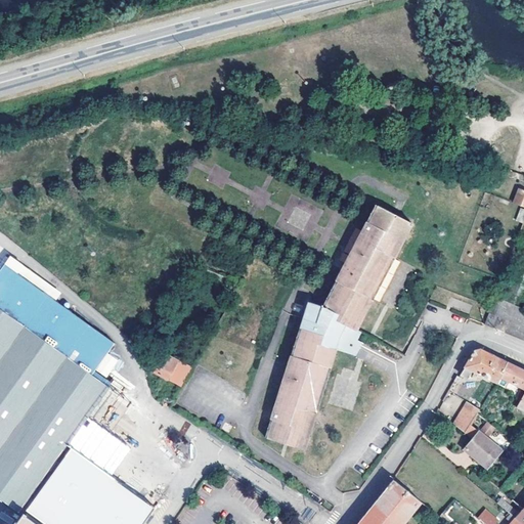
[(376,205),(366,222),(369,224),(380,207),(376,205)]
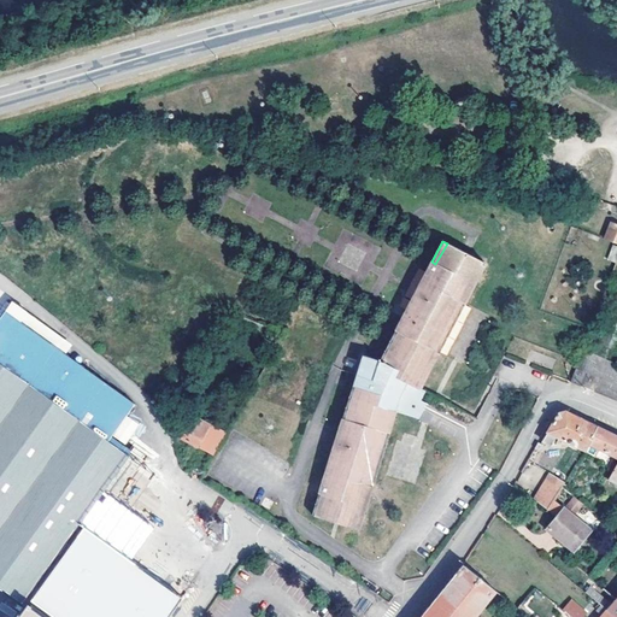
[(342,421),(319,495),(322,497),(316,518),(357,530),(370,488),(368,488),(385,433),(387,434),(394,412),(417,418),(424,404),(416,397),(439,353),(435,351),(462,301),(465,304),(486,264),(447,244),(435,264),(432,262),(394,331),(398,334),(382,363),(378,362),(363,357),(353,388),(356,389),(345,422),(342,421)]
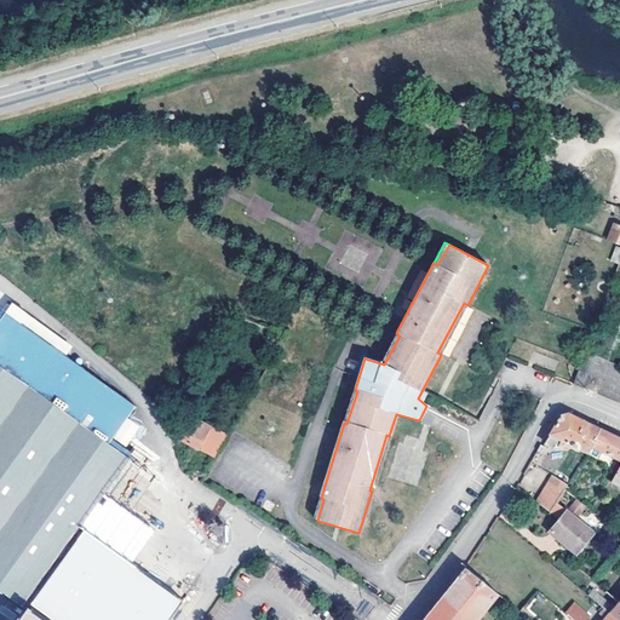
[(437,352),(441,355),(442,355),(469,305),(468,305),(464,303),(437,352)]
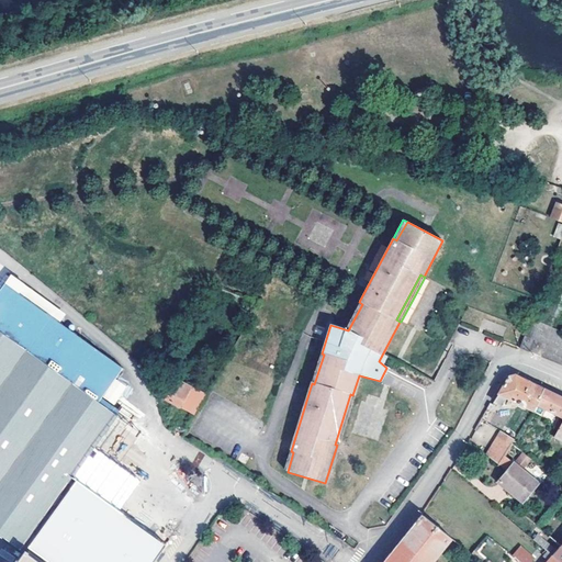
[(250,304),(251,299),(220,285),(218,289),(221,290),(221,292),(250,304)]
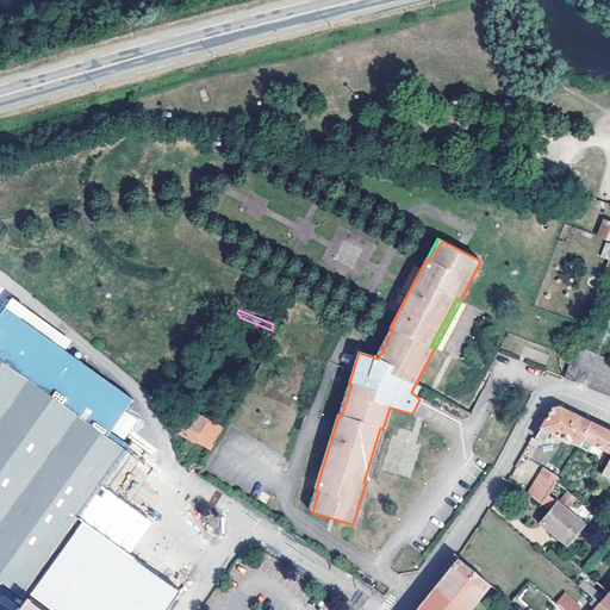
[(2,360),(107,436),(132,400),(29,324),(2,360)]
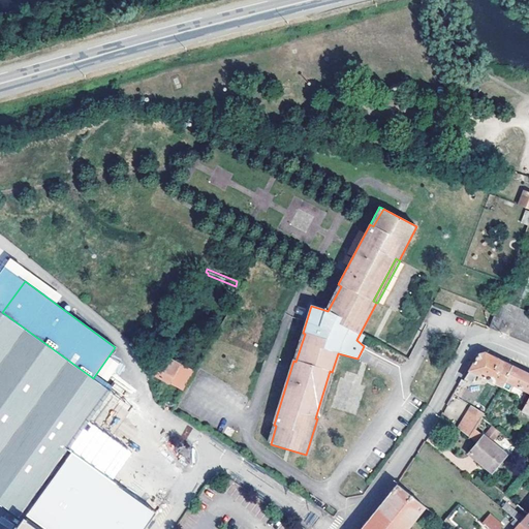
[(338,284),(324,310),(328,311),(341,286),(338,284)]
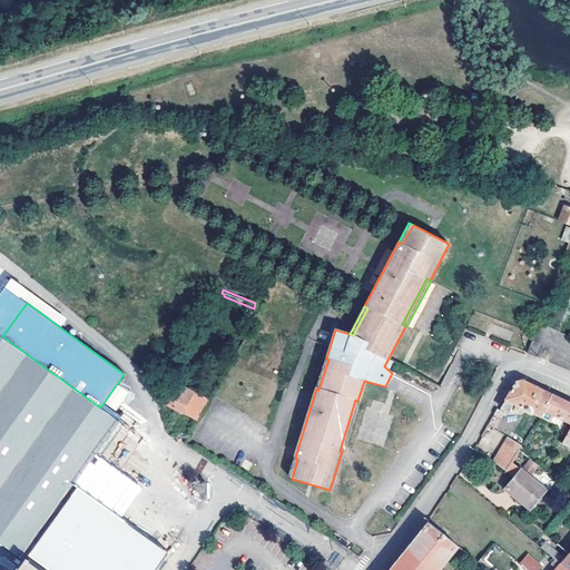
[(537,332),(529,354),(569,370),(569,336),(539,324),(537,332)]
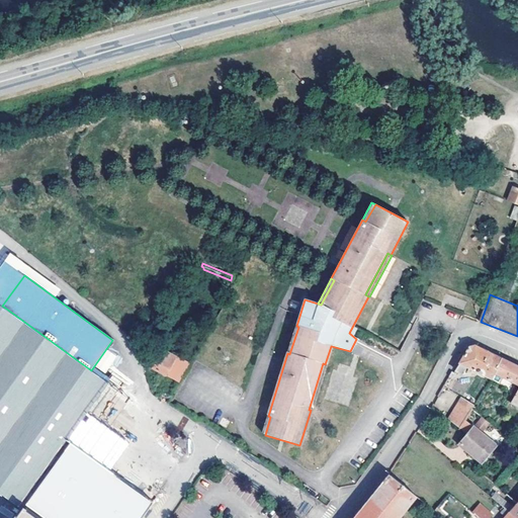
[(0,494),(20,508),(65,445),(64,444),(108,382),(102,378),(93,372),(91,370),(2,306),(0,304),(0,494)]
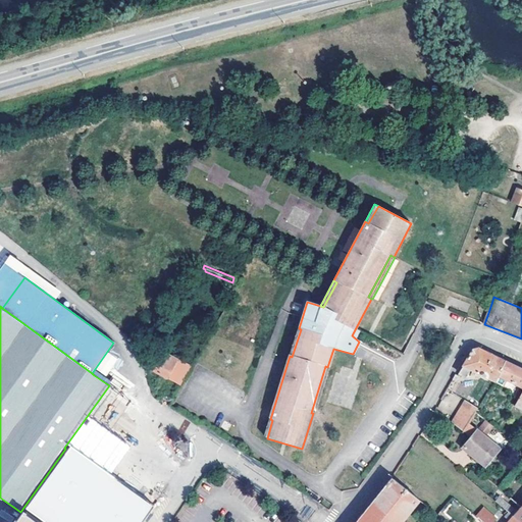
[(289,356),(290,356),(292,357),(301,329),(299,328),(298,328),(289,356)]
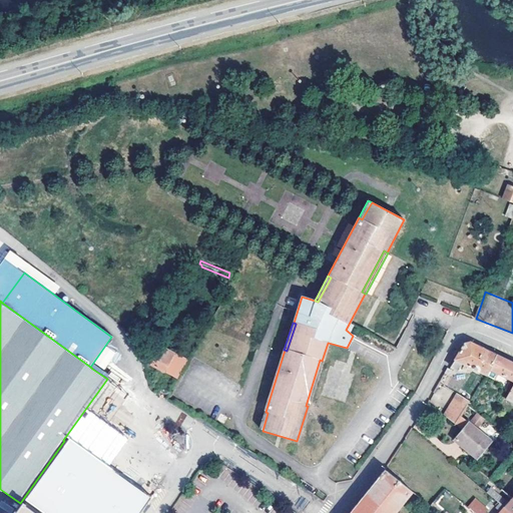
[(145,360),(178,378),(188,361),(154,342),(151,349),(145,360)]
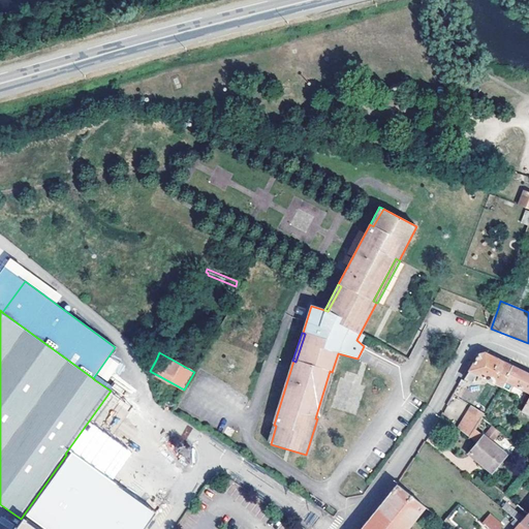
[(503,387),(508,381),(517,368),(491,355),(486,352),(479,354),(466,378),(474,382),(478,375),(503,387)]
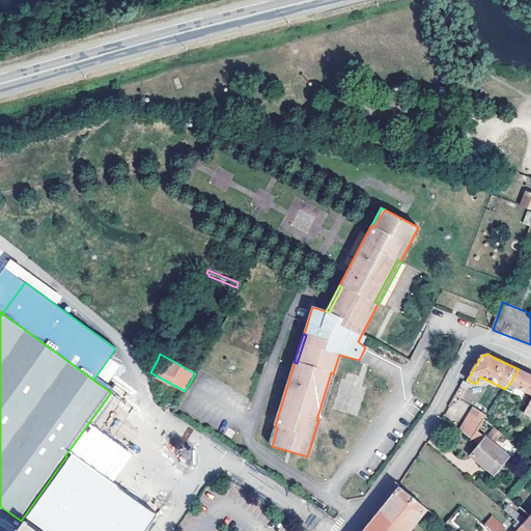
[(510,383),(530,393),(530,374),(519,369),(510,383)]
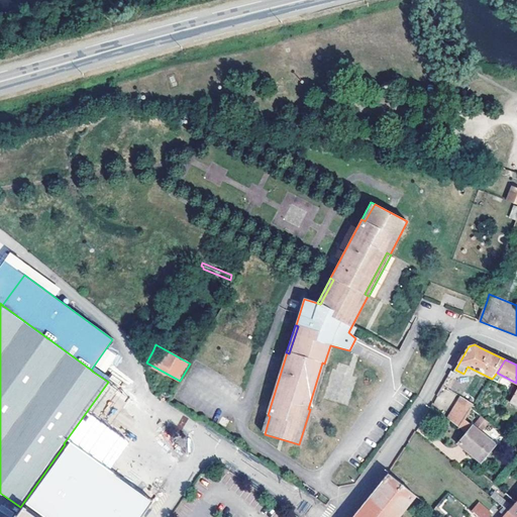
[(308,409),(310,409),(311,409),(325,364),(324,364),(322,363),(308,409)]
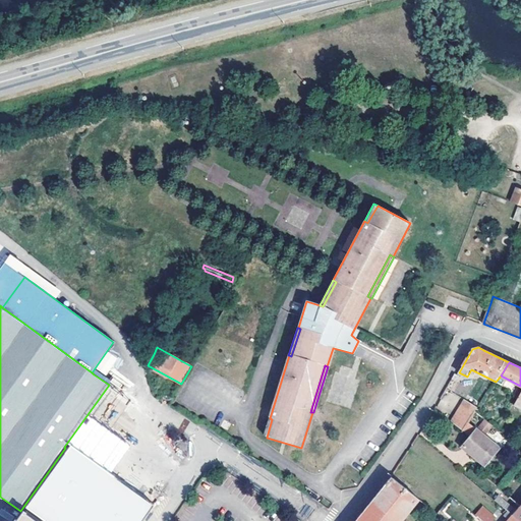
[(94,374),(103,381),(106,375),(97,369),(94,374)]
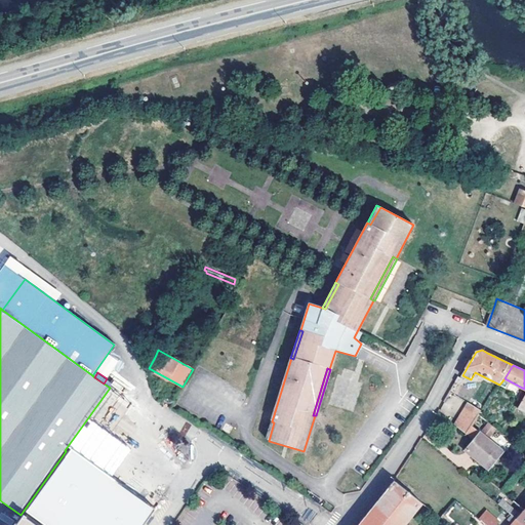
[(469,403),(456,423),(467,432),(479,414),(481,411),(469,403)]
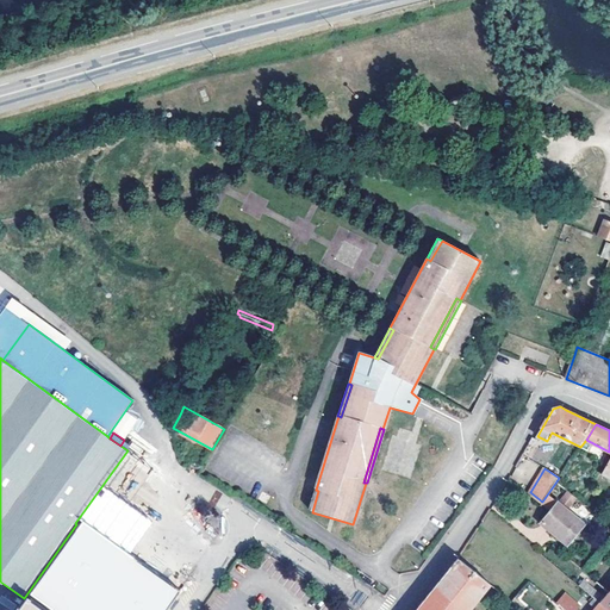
[(309,510),(312,512),(318,491),(316,490),(315,490),(309,510)]
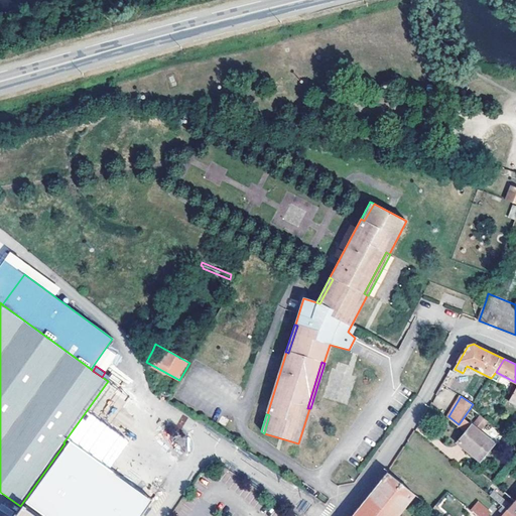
[(480,414),(473,422),(482,429),(488,422),(480,414)]
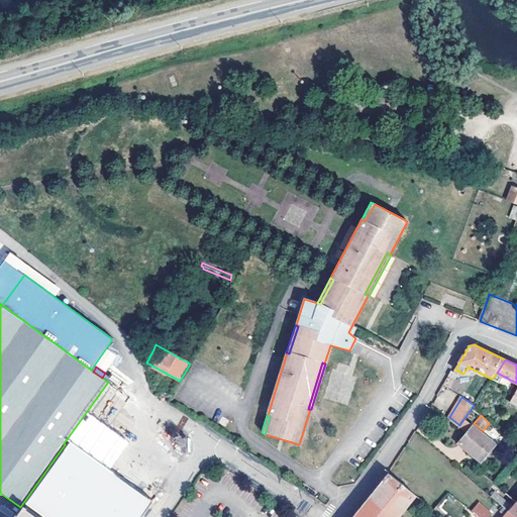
[(477,455),(483,460),(496,445),(473,426),(458,443),(476,457),(477,455)]
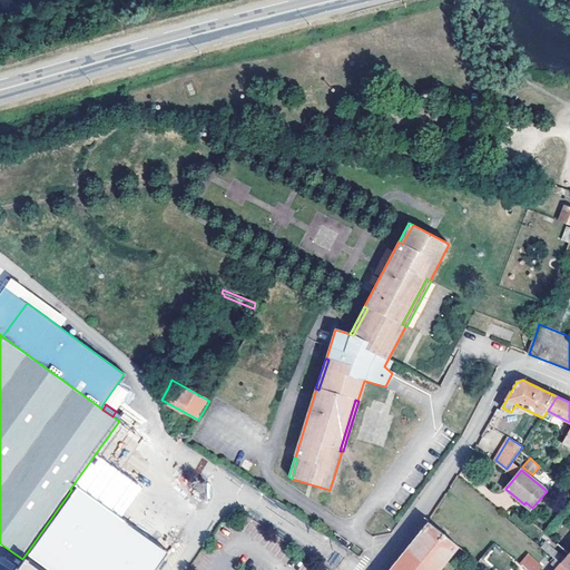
[(80,489),(42,540),(86,569),(154,569),(168,551),(80,489)]
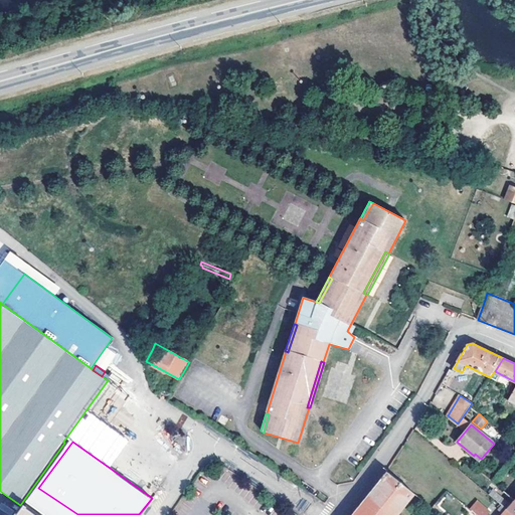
[(396,514),(413,494),(385,471),(350,514),(396,514)]
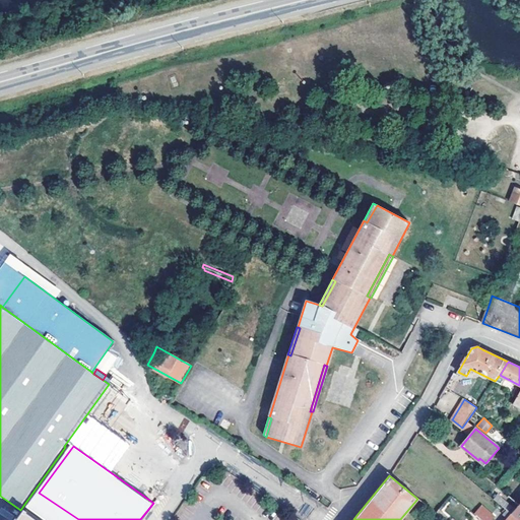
[(519,478),(510,492),(514,496),(519,488),(519,478)]
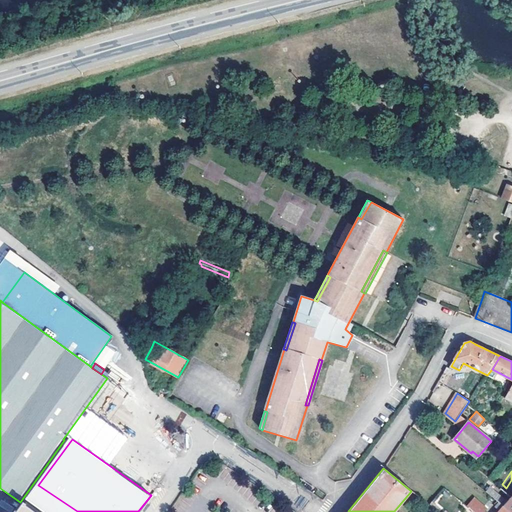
[(77,511),(38,485),(18,511),(77,511)]
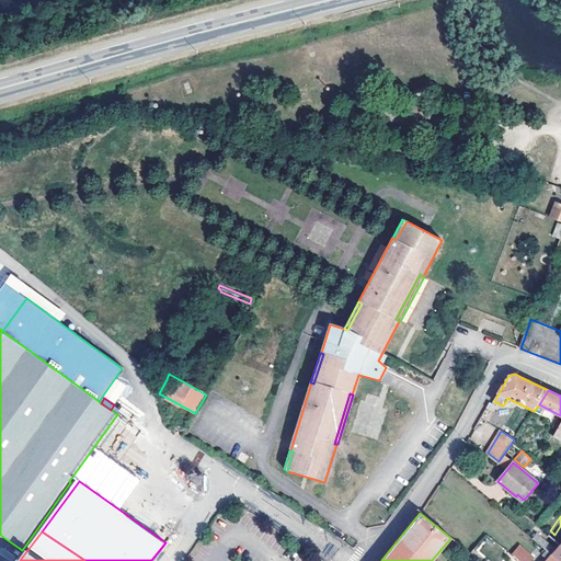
[(547,552),(548,552),(551,548),(536,535),(533,539),(547,552)]
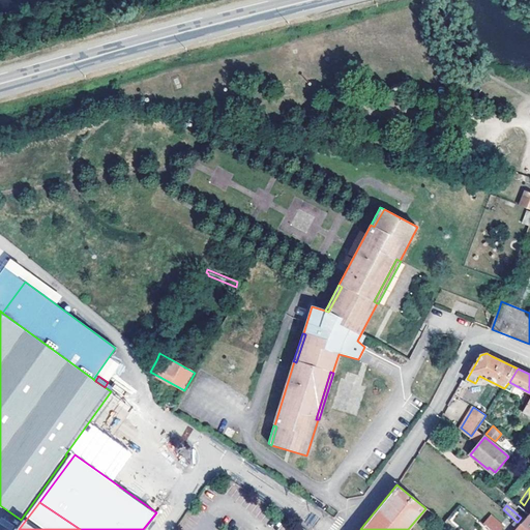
[(482,524),(489,529),(495,529),(500,525),(488,513),(480,522),(482,524)]
